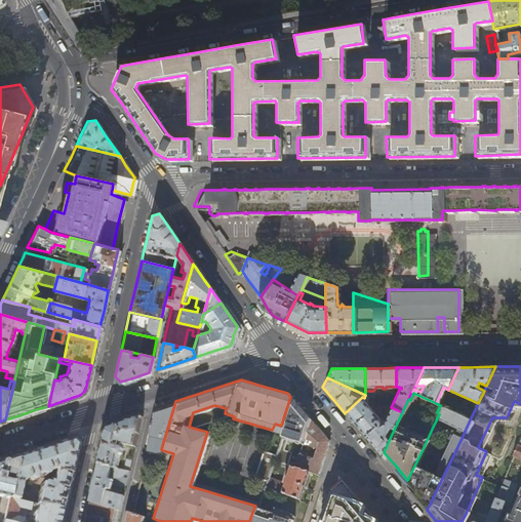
[(299,441),(308,417),(302,410),(290,397),(281,426),(278,435),(285,437),(299,441)]
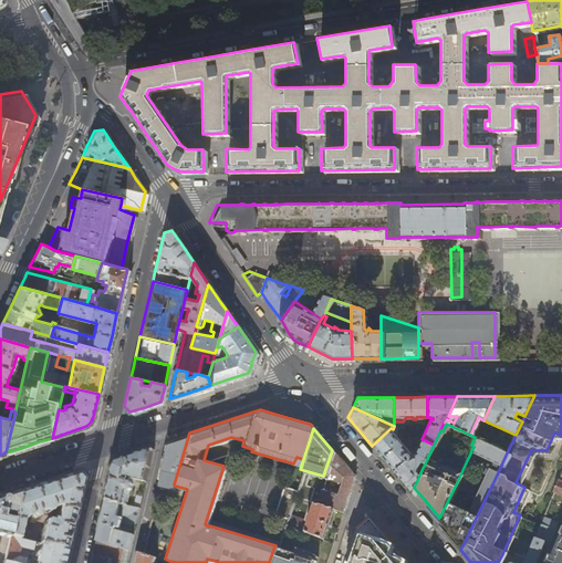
[(402,456),(407,451),(393,435),(393,429),(391,428),(372,446),(383,458),(393,471),(406,460),(402,456)]
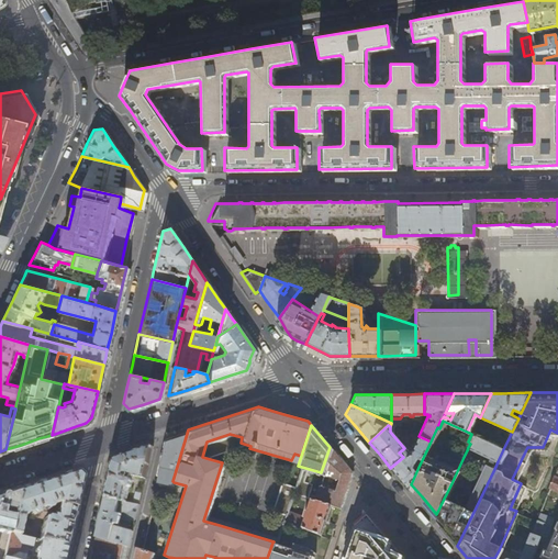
[(173,481),(188,429),(174,435),(164,438),(162,445),(157,465),(154,481),(171,485),(173,481)]
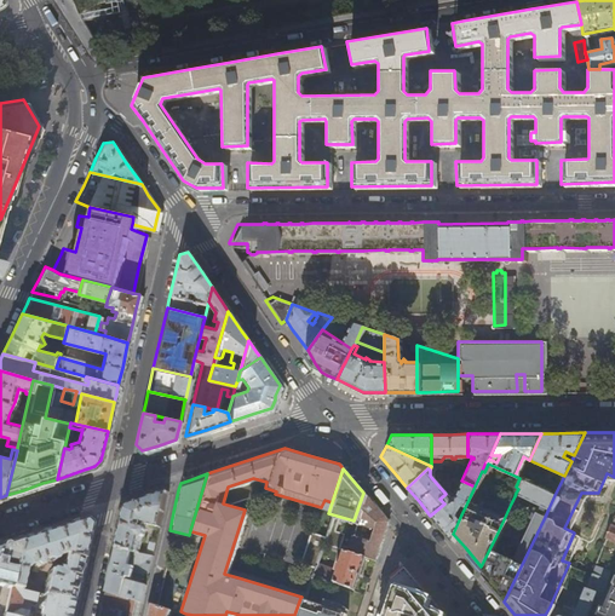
[(465,507),(475,487),(461,481),(454,495),(449,498),(446,494),(440,499),(444,504),(430,516),(440,527),(450,539),(453,534),(461,514),(455,512),(459,505),(465,507)]
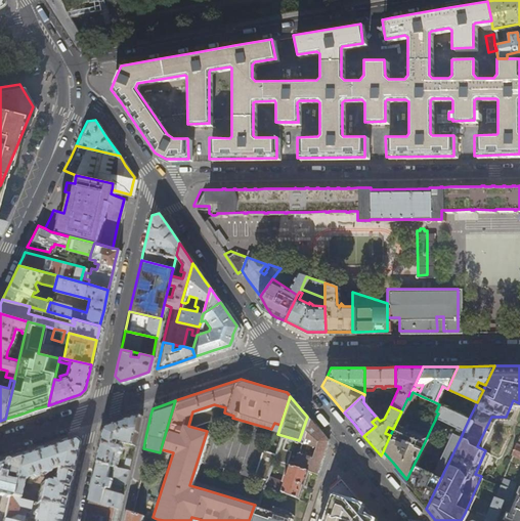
[(469,419),(442,406),(438,414),(436,417),(464,430),(469,419)]
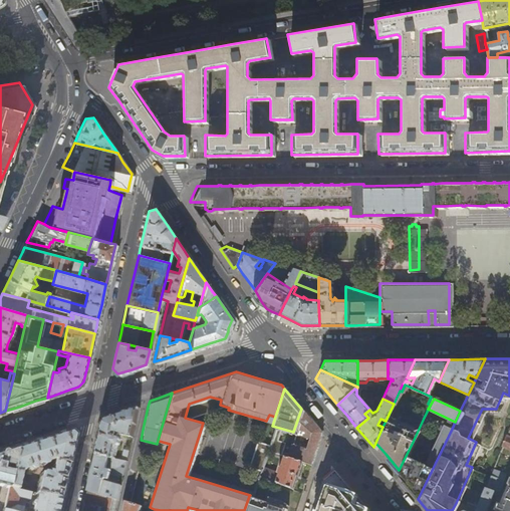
[(100,419),(93,452),(110,456),(113,443),(115,443),(117,432),(130,435),(137,405),(106,415),(100,419)]
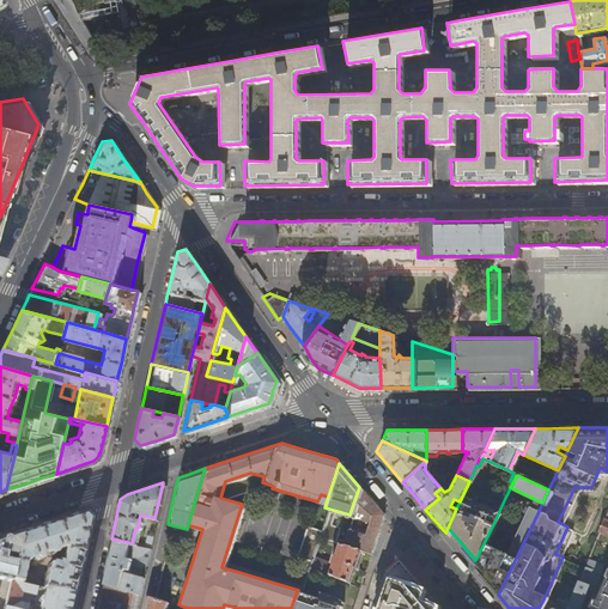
[(359,487),(350,515),(348,521),(353,522),(354,516),(360,518),(358,524),(363,525),(362,533),(346,528),(341,542),(356,547),(366,550),(368,550),(372,536),(380,512),(377,507),(371,501),(359,487)]
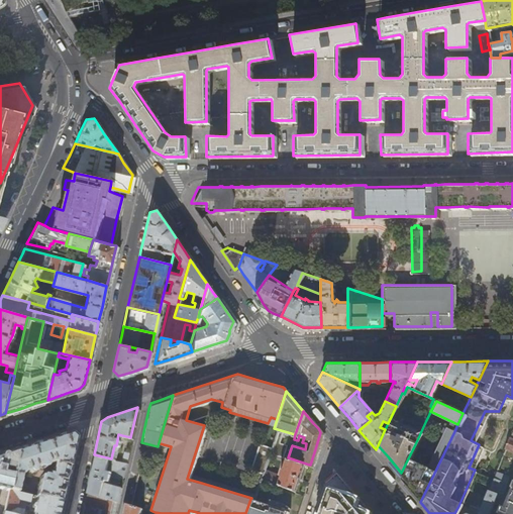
[(426,420),(415,444),(419,446),(420,446),(421,445),(422,444),(426,436),(426,435),(426,434),(425,433),(424,432),(426,429),(427,429),(428,429),(428,428),(429,428),(430,425),(431,424),(430,423),(430,422),(429,422),(426,420)]
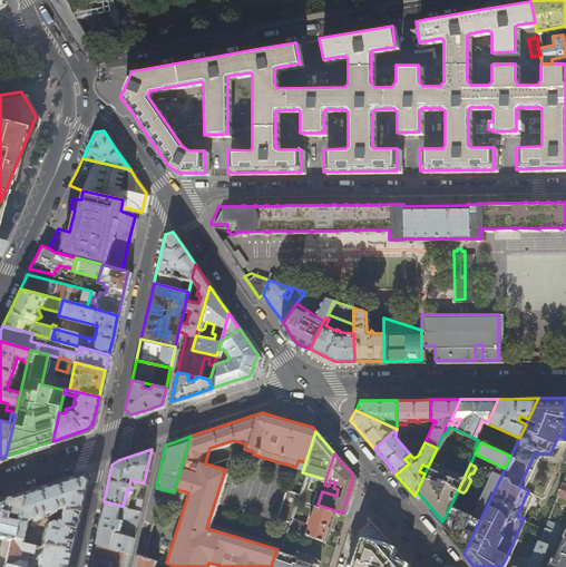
[(469,515),(450,506),(442,521),(440,527),(449,537),(464,554),(501,476),(490,470),(469,515)]
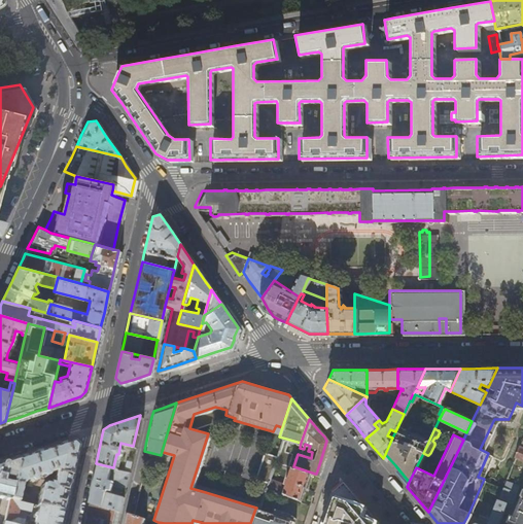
[(286,439),(279,437),(274,455),(272,460),(277,461),(285,464),(289,452),(282,449),(286,439)]
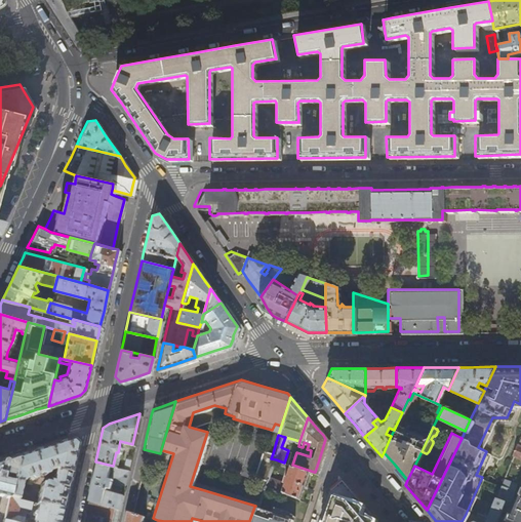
[(38,447),(14,454),(4,494),(5,494),(14,496),(17,481),(22,478),(26,477),(29,479),(32,478),(33,475),(37,473),(40,474),(44,473),(45,471),(50,469),(48,476),(45,476),(44,480),(41,480),(37,482),(34,498),(27,497),(21,496),(19,498),(28,499),(33,502),(58,507),(65,479),(73,442),(68,437),(38,447)]
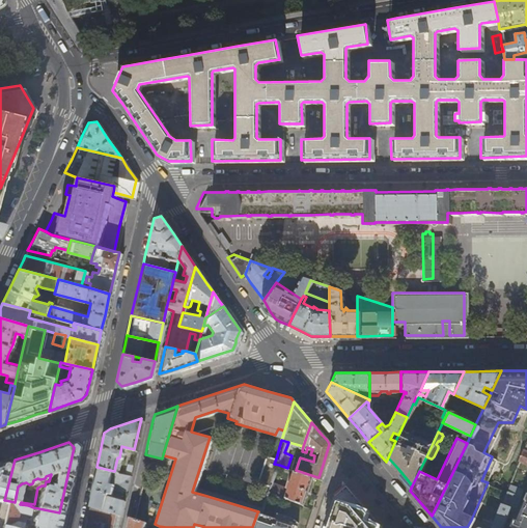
[(526,451),(520,449),(514,465),(526,470),(526,451)]
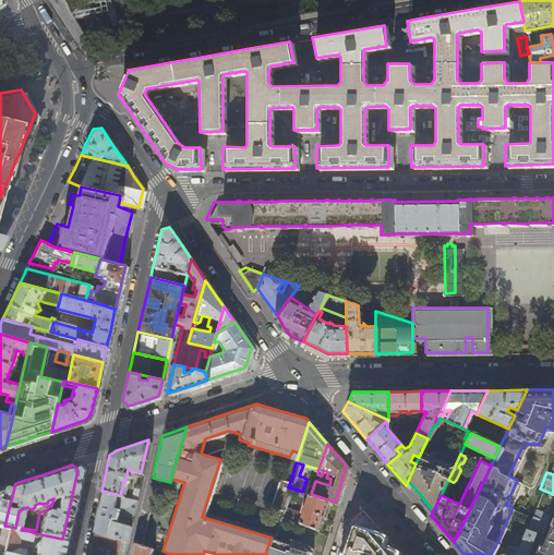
[(170,482),(153,478),(151,486),(168,491),(172,479),(171,478),(170,482)]
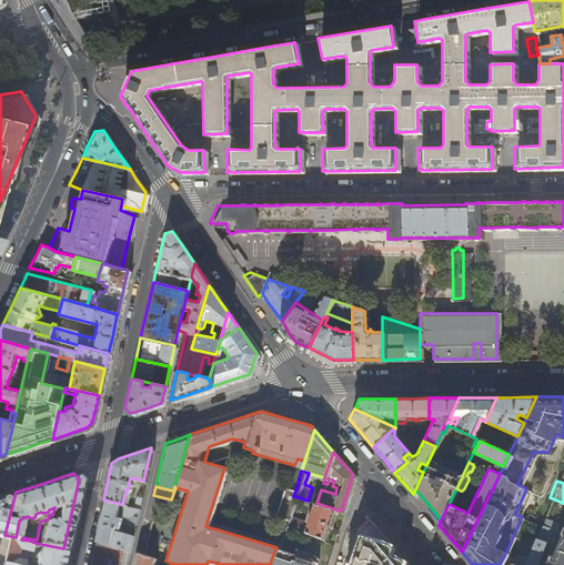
[(290,505),(293,496),(295,491),(281,486),(272,513),(286,517),(288,515),(290,505)]
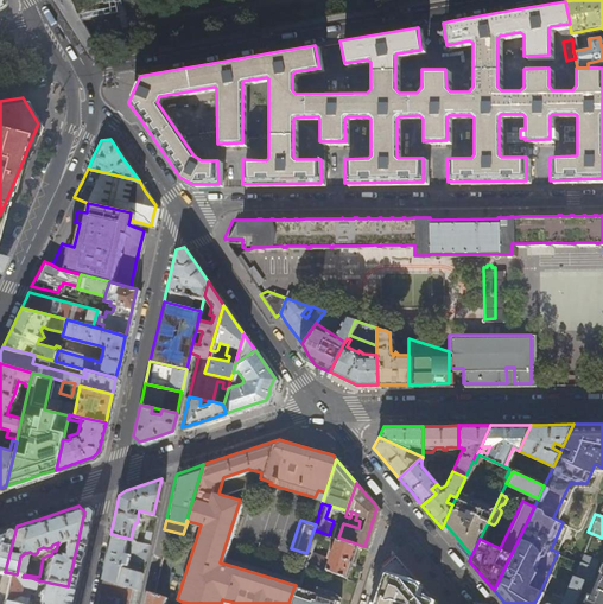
[(1,531),(0,531),(0,572),(6,573),(6,572),(5,572),(17,526),(1,531)]
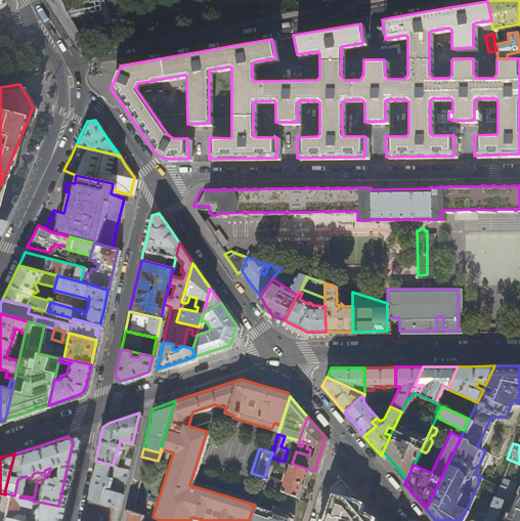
[(120,466),(113,465),(95,461),(90,480),(86,497),(105,504),(109,505),(112,506),(117,507),(121,489),(118,488),(117,491),(102,488),(102,485),(107,486),(109,479),(114,480),(113,485),(122,487),(126,467),(120,466)]
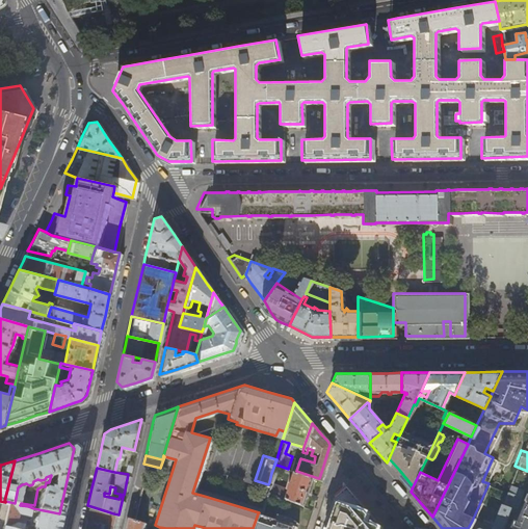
[(309,475),(296,471),(295,471),(295,472),(292,471),(289,479),(287,478),(284,487),(269,482),(268,484),(265,492),(285,498),(285,497),(299,503),(304,492),(309,475)]
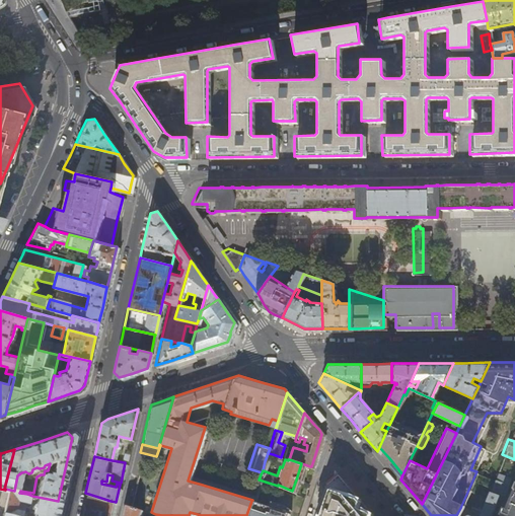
[(371,515),(349,489),(335,472),(323,482),(310,515),(371,515)]
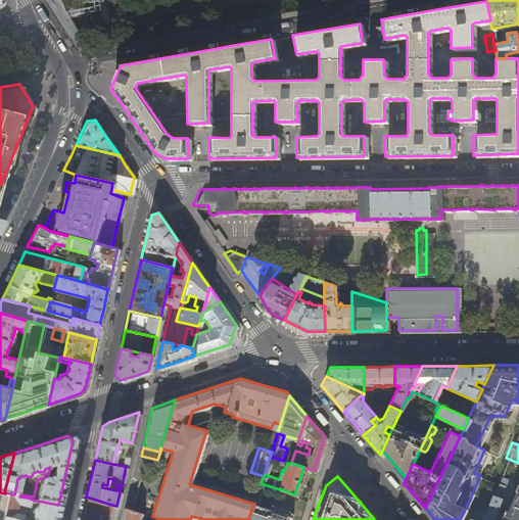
[(509,487),(497,482),(481,519),(480,519),(490,519),(500,498),(504,499),(509,487)]
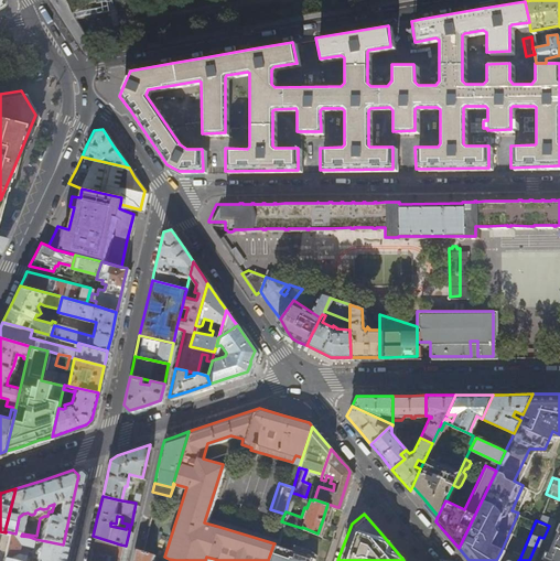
[(559,560),(559,522),(548,552),(545,550),(541,558),(548,560),(559,560)]
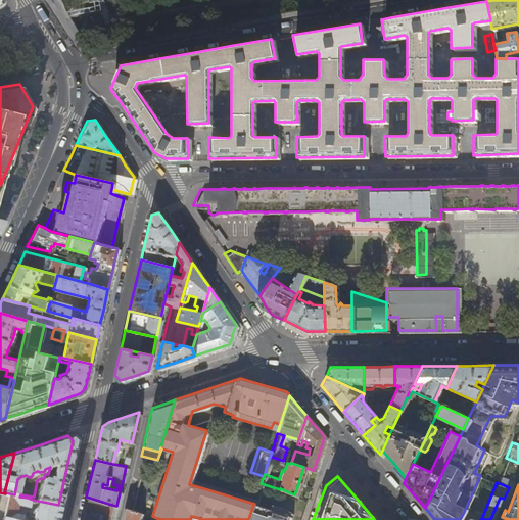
[(14,494),(5,492),(5,493),(0,512),(0,516),(15,519),(54,519),(55,519),(58,505),(33,500),(29,517),(21,515),(12,512),(14,504),(26,507),(28,498),(19,497),(14,494)]
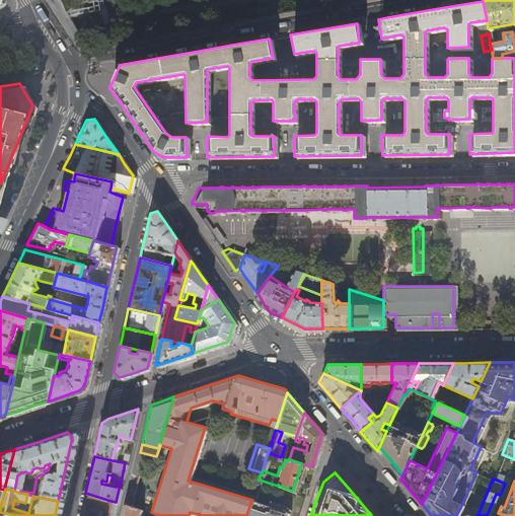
[(103,505),(104,499),(85,493),(81,511),(80,515),(107,515),(109,507),(103,505)]
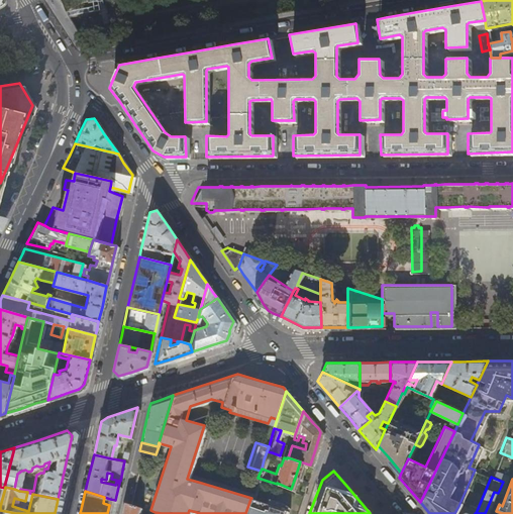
[(285,513),(287,509),(286,509),(288,506),(286,504),(284,503),(283,503),(267,498),(265,503),(250,499),(245,513),(285,513)]
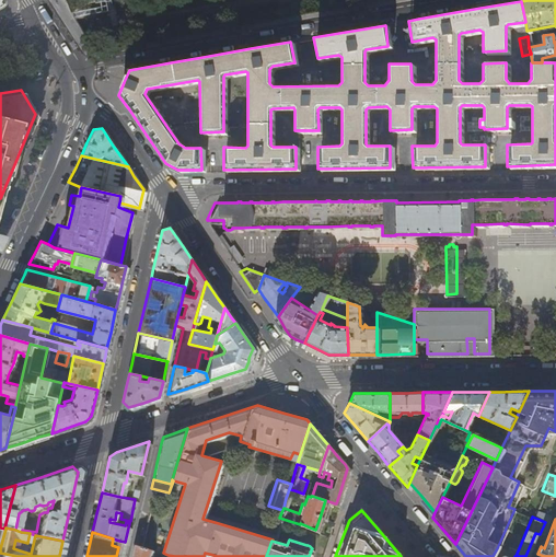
[(148,556),(151,549),(132,544),(129,556),(148,556)]
